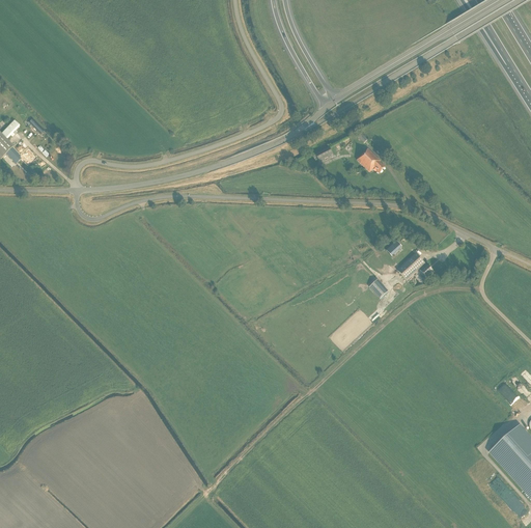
[(0,132),(0,156),(1,157),(5,151),(12,144),(6,138),(20,124),(14,118),(0,133),(0,132)]
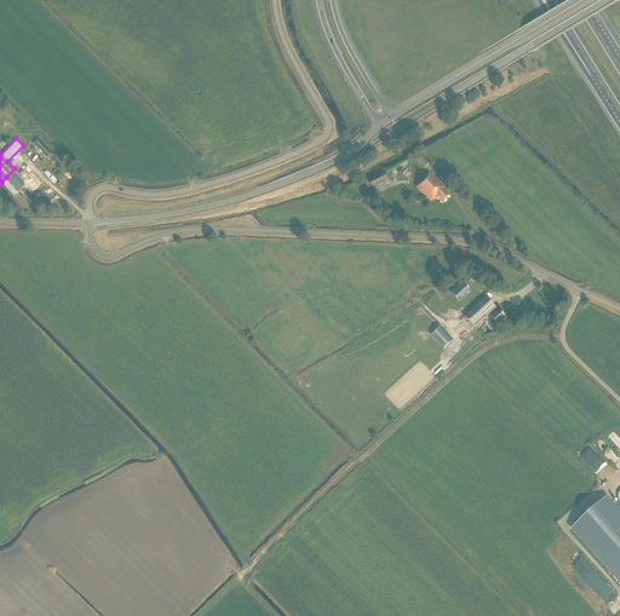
[(41,139),(38,144),(44,150),(47,147),(41,139)]
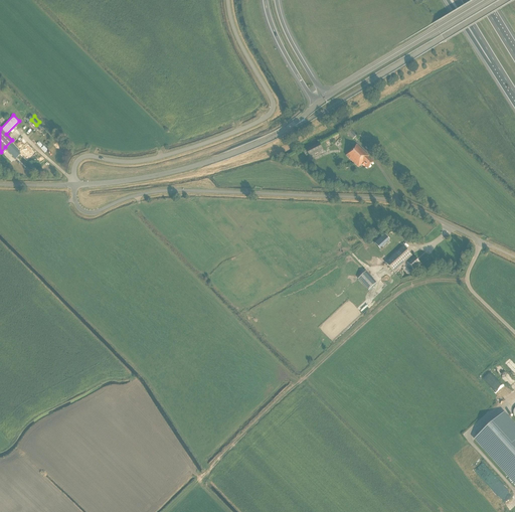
[(28,119),(24,123),(31,129),(35,125),(28,119)]
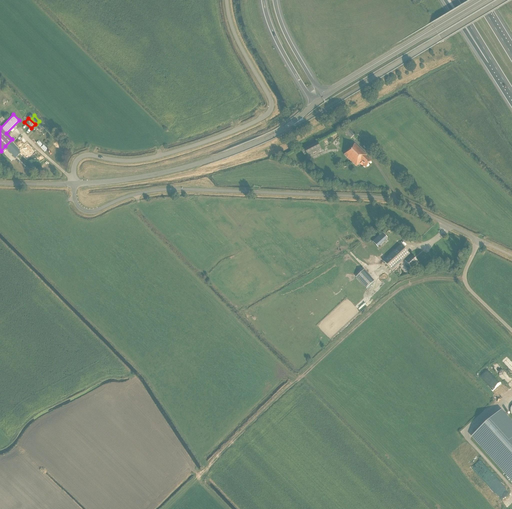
[(349,126),(345,129),(351,136),(354,132),(349,126)]
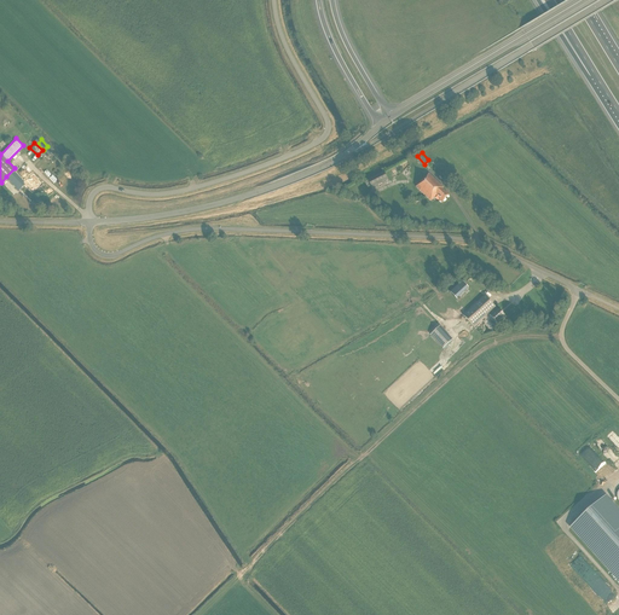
[(388,177),(383,169),(383,168),(368,177),(371,185),(388,177)]
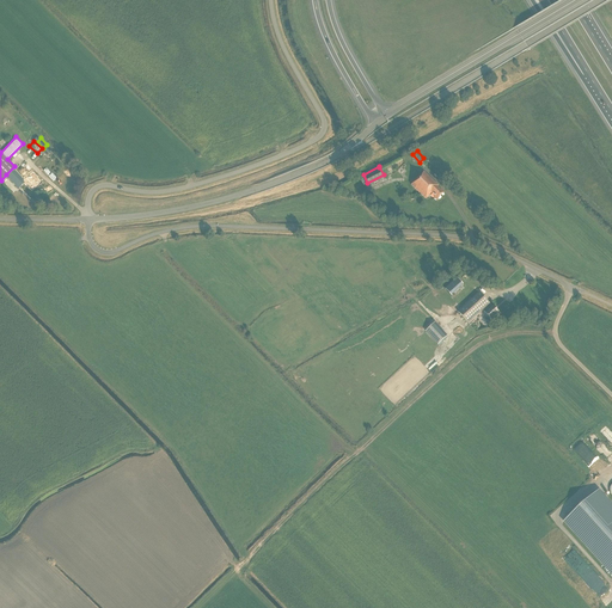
[(22,178),(14,171),(7,177),(17,186),(23,180),(30,188),(41,178),(36,174),(37,173),(32,167),(22,178)]
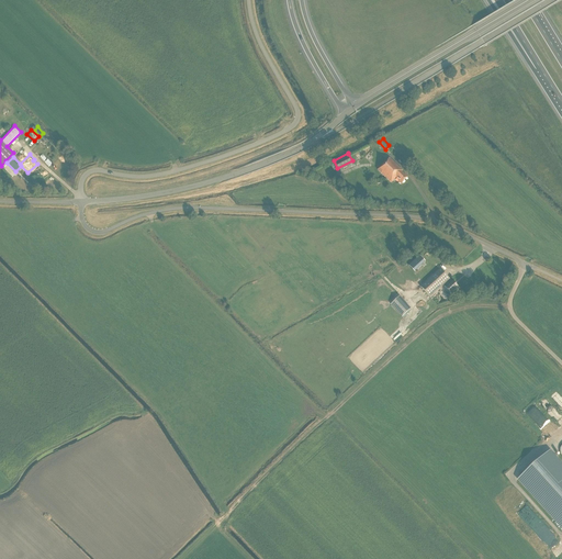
[(386,158),(378,167),(391,180),(396,175),(400,178),(398,179),(401,181),(407,175),(402,169),(403,168),(390,156),(386,159),(386,158)]
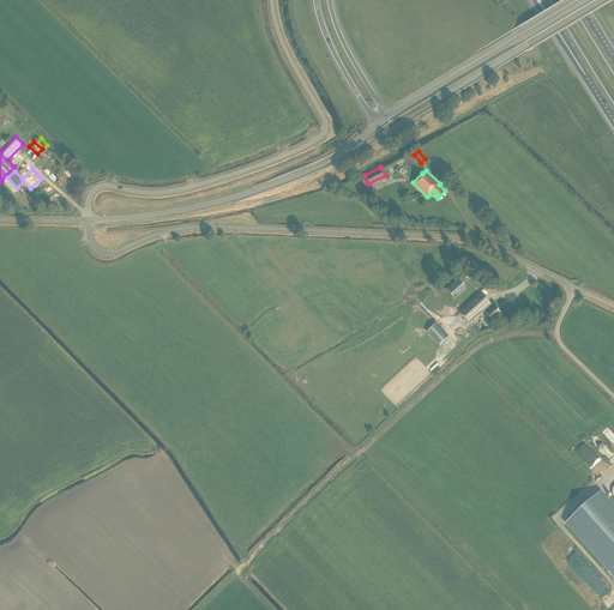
[(465,282),(458,275),(446,285),(453,293),(465,282)]
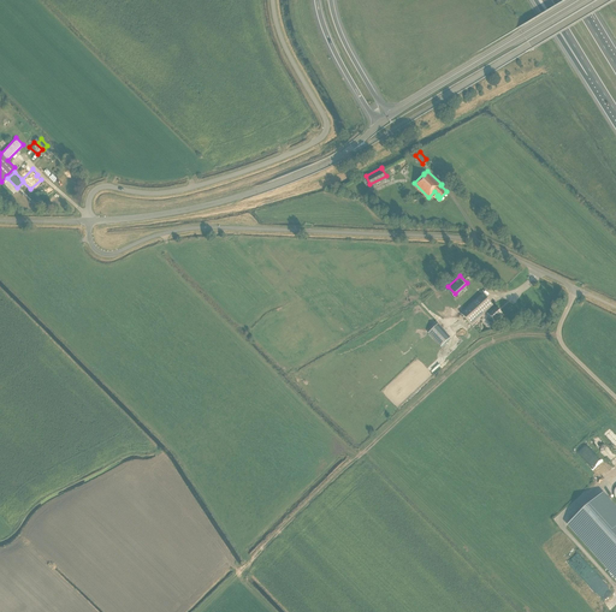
[(496,306),(483,291),(461,310),(472,322),(486,309),(495,319),(502,312),(496,306)]
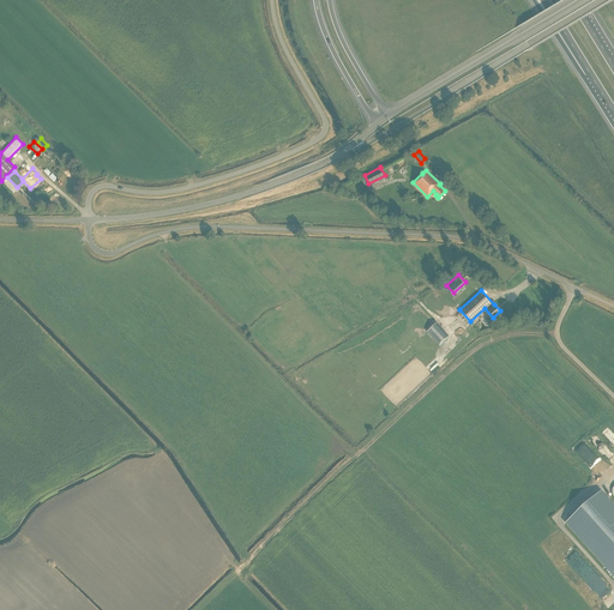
[(449,334),(437,320),(426,330),(439,343),(449,334)]
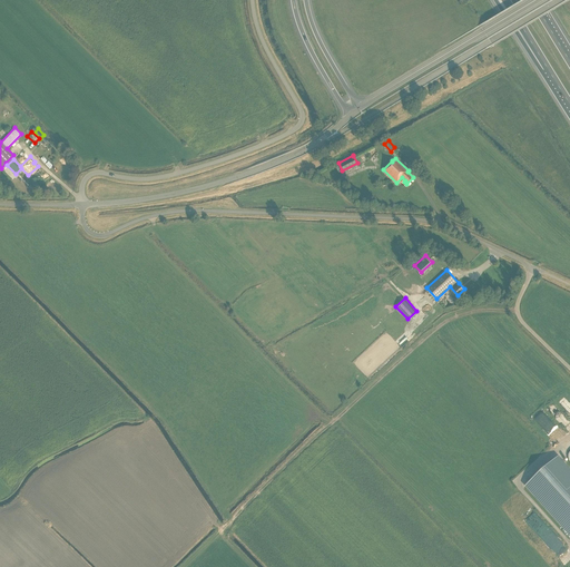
[(561,418),(567,412),(556,402),(550,408),(561,418)]
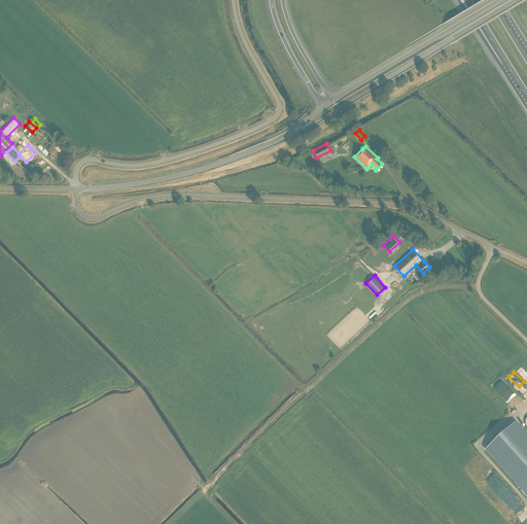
[(526,431),(516,420),(486,446),(526,491),(526,431)]
